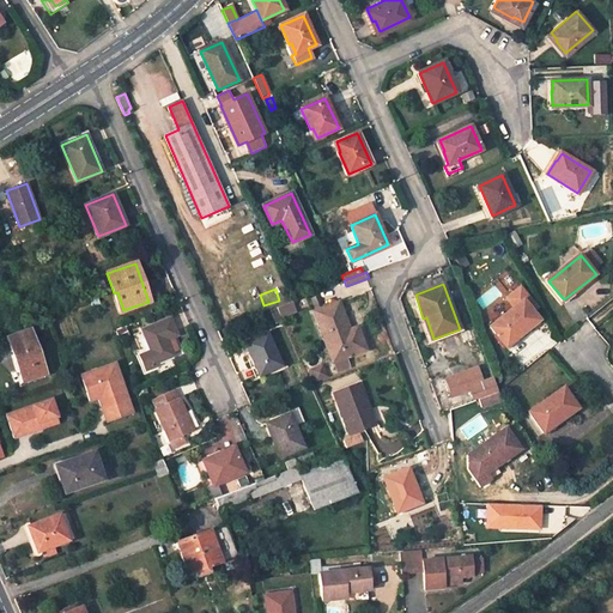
[(516,308),(491,327),(508,347),(540,322),(532,313),(538,309),(521,289),(508,298),(516,308)]
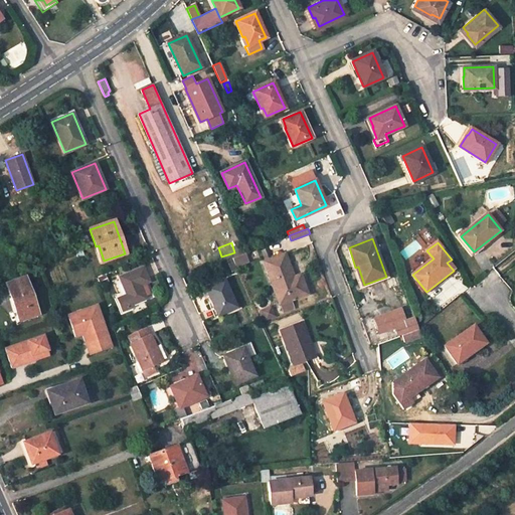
[(285,253),(264,262),(280,304),(307,294),(300,275),(294,277),(285,253)]
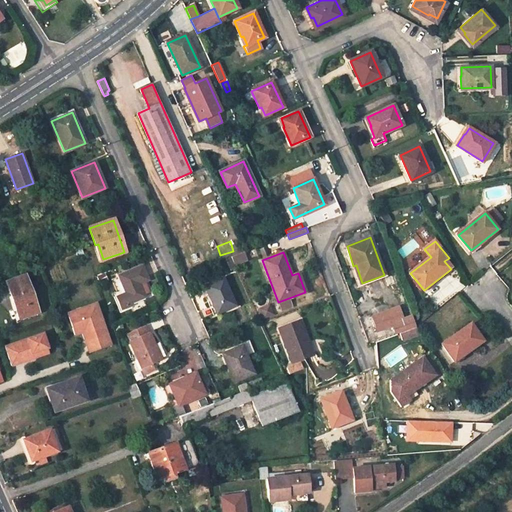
[(149,292),(145,281),(147,280),(142,267),(119,276),(126,293),(118,297),(122,308),(131,304),(130,302),(144,296),(144,294),(149,292)]
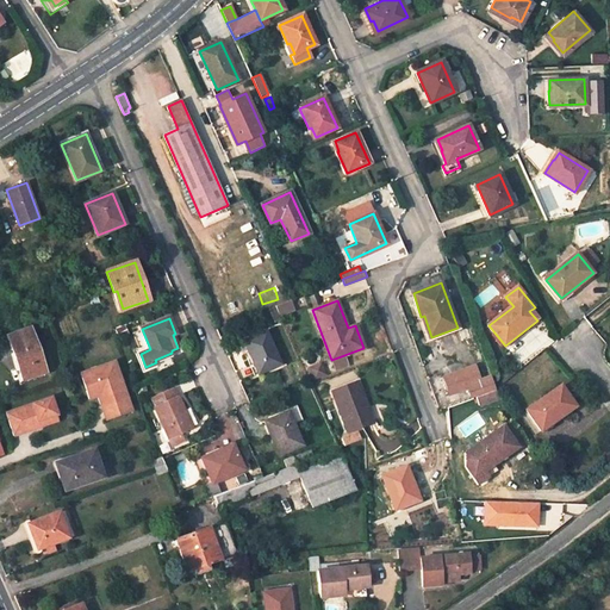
[(31,329),(8,337),(23,380),(45,372),(31,329)]
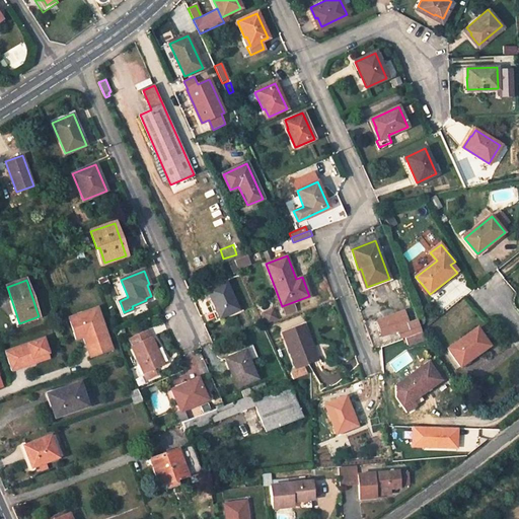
[(227,282),(208,290),(220,317),(238,310),(227,282)]
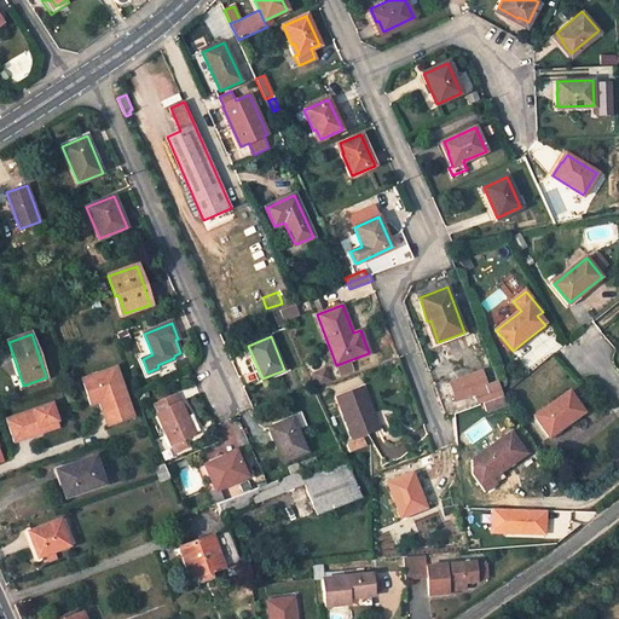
[(129,403),(116,366),(82,379),(88,397),(97,393),(100,395),(106,409),(103,410),(108,426),(131,417),(126,404),(129,403)]
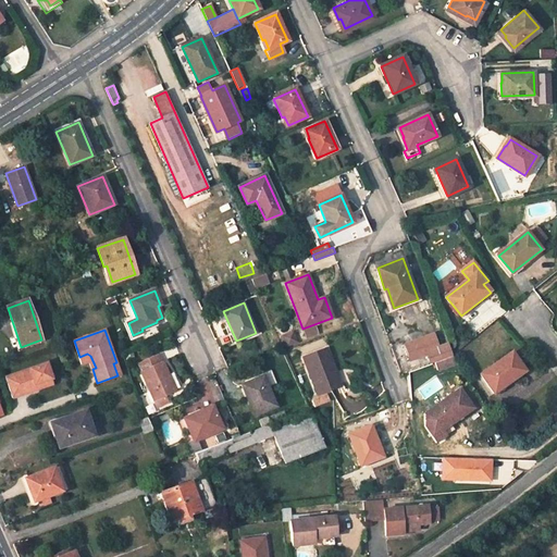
[(293,332),(283,335),(287,345),(296,342),(293,332)]
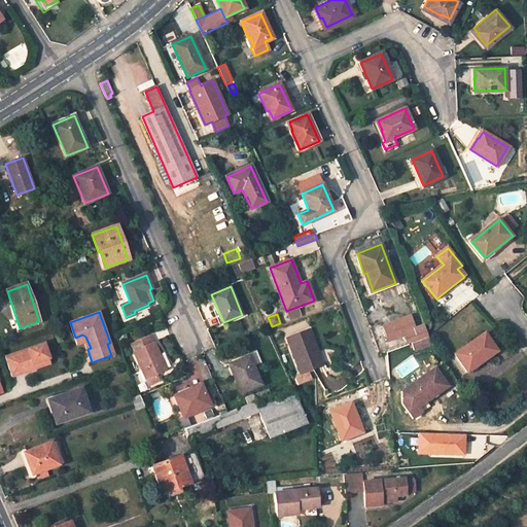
[(424,324),(415,327),(411,317),(384,326),(388,339),(403,334),(409,344),(414,342),(429,337),(424,324)]
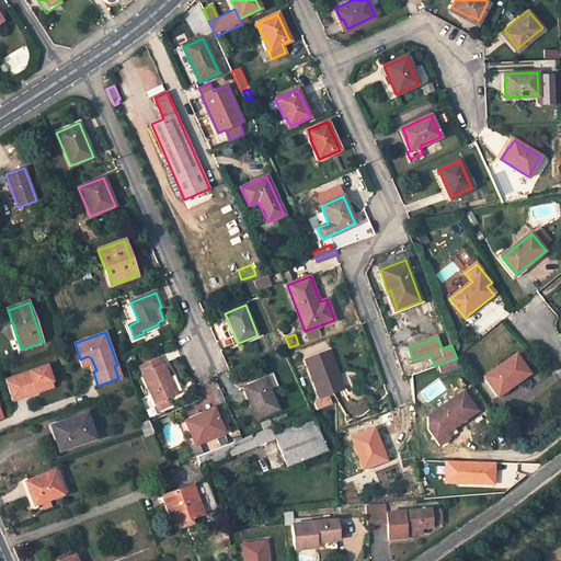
[(329,350),(307,359),(320,398),(344,388),(329,350)]
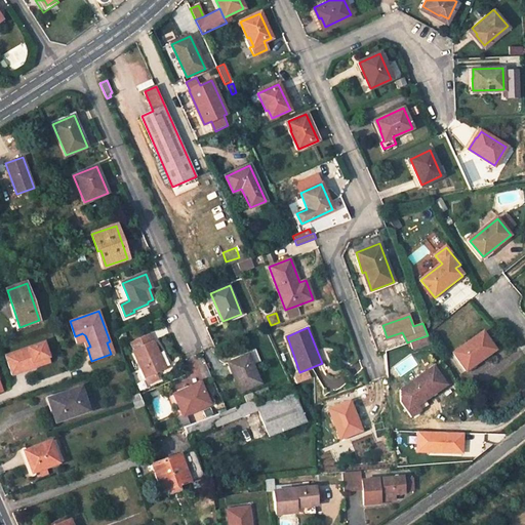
[(82,333),(75,336),(77,342),(84,340),(87,348),(90,347),(85,335),(82,333)]
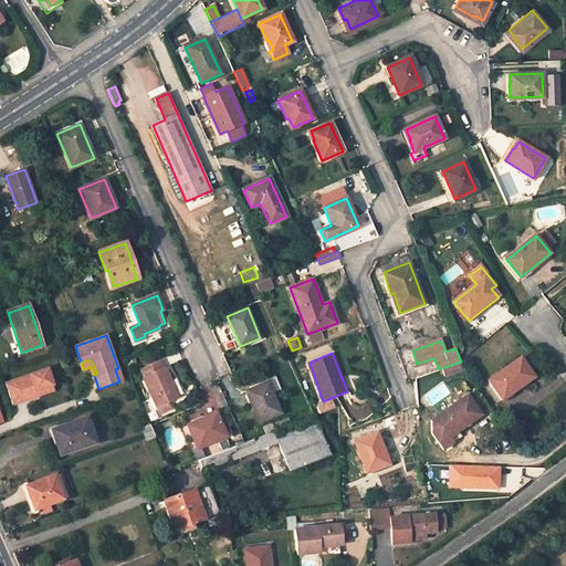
[(521,359),(490,380),(503,398),(533,377),(521,359)]
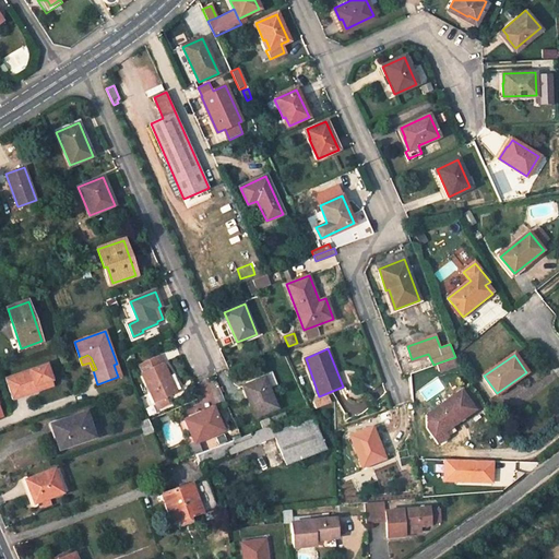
[(159,356),(139,365),(155,401),(165,396),(176,392),(159,356)]
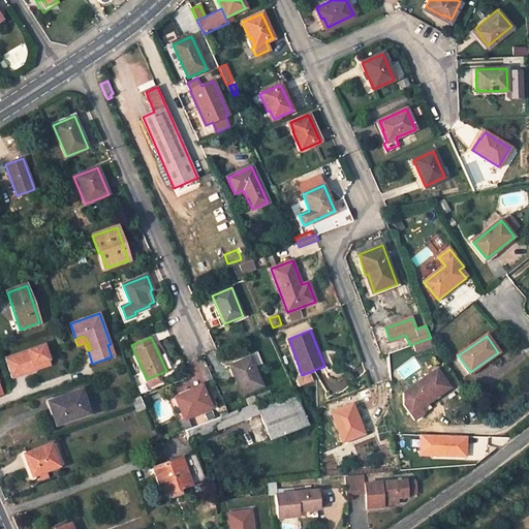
[(431,338),(415,343),(418,350),(435,344),(431,338)]
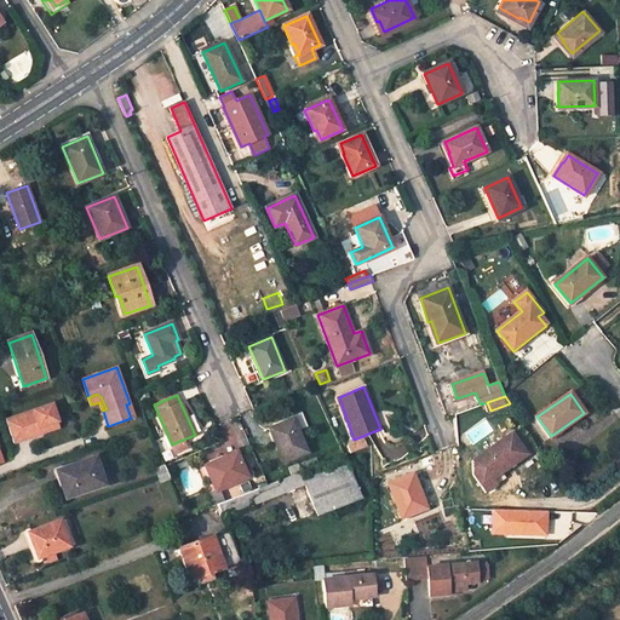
[(5,422),(13,445),(41,435),(39,429),(57,423),(51,405),(5,422)]
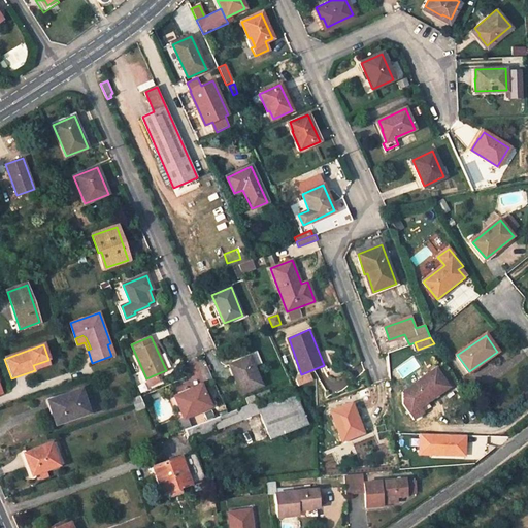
[(251,357),(230,365),(242,393),(262,385),(251,357)]
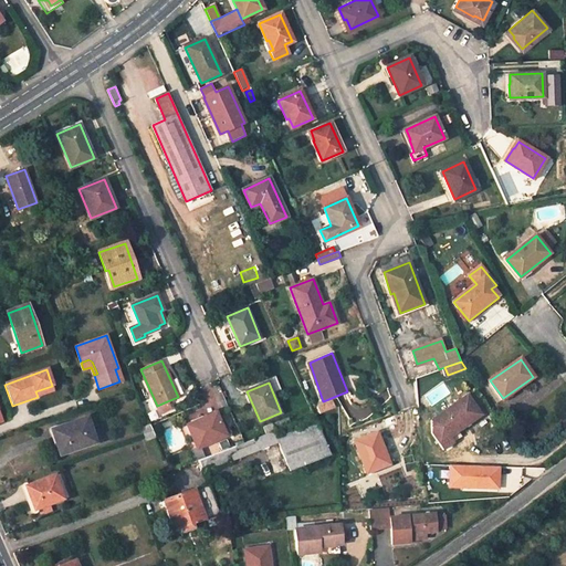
[(38,397),(54,390),(52,386),(35,391),(38,397)]
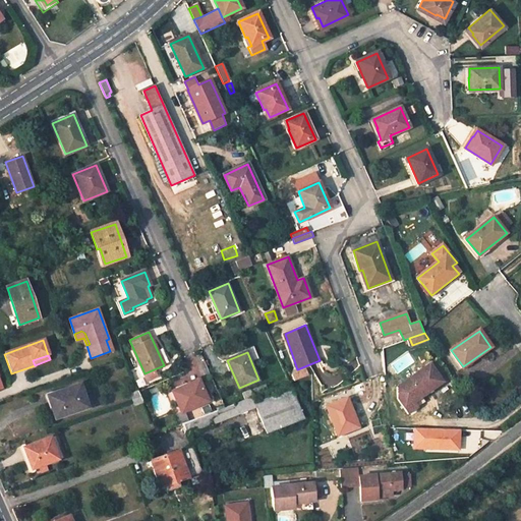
[(430,364),(396,389),(398,399),(408,413),(424,402),(421,397),(442,383),(430,364)]
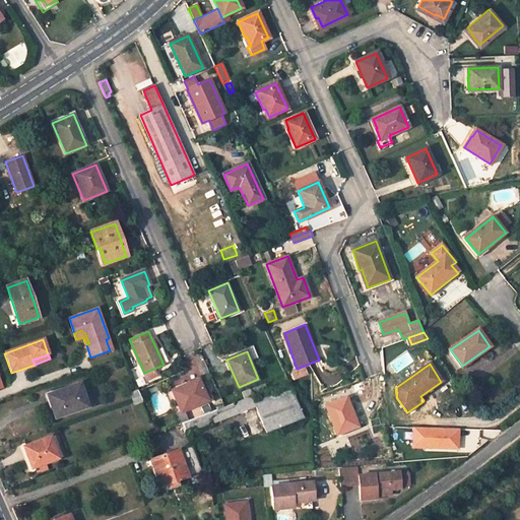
[(144,373),(146,378),(156,374),(153,369),(144,373)]
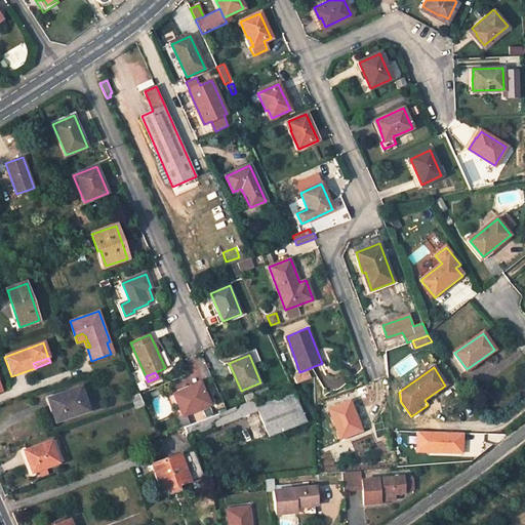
[(190,388),(173,394),(184,416),(209,405),(201,386),(191,390),(190,388)]
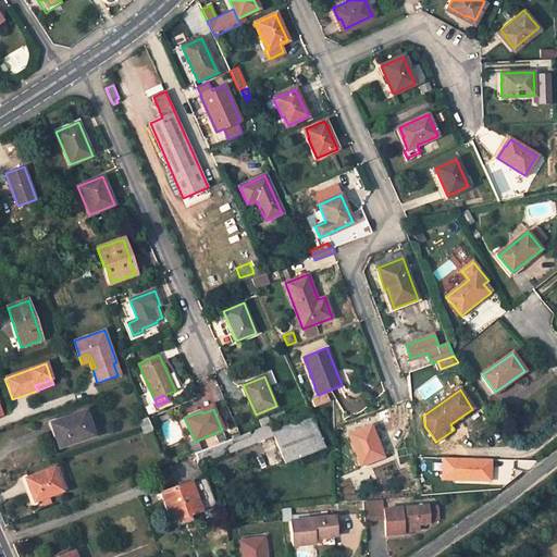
[(86,411),(52,423),(60,447),(95,435),(86,411)]
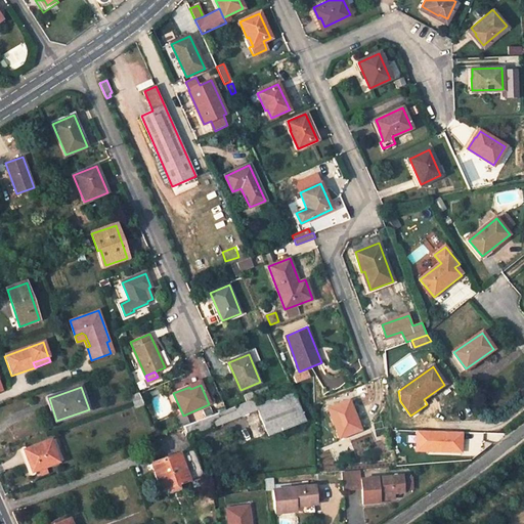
[(304,422),(293,391),(257,404),(259,409),(268,436),(304,422)]
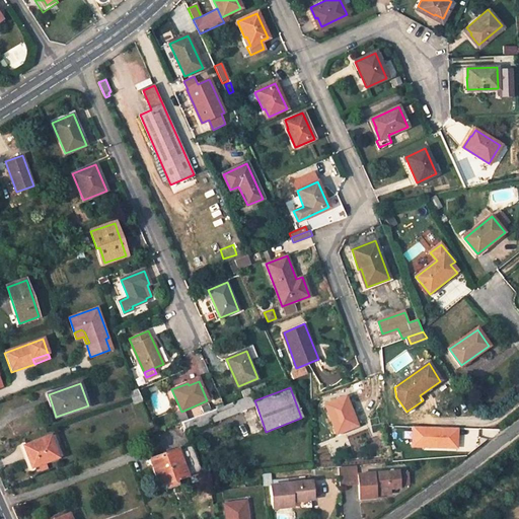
[(130,392),(132,397),(140,395),(137,388),(130,392)]
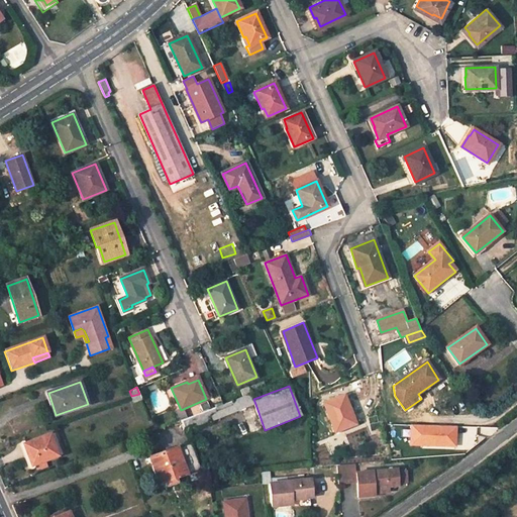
[(253,399),(251,393),(213,408),(217,419),(255,404),(253,399)]
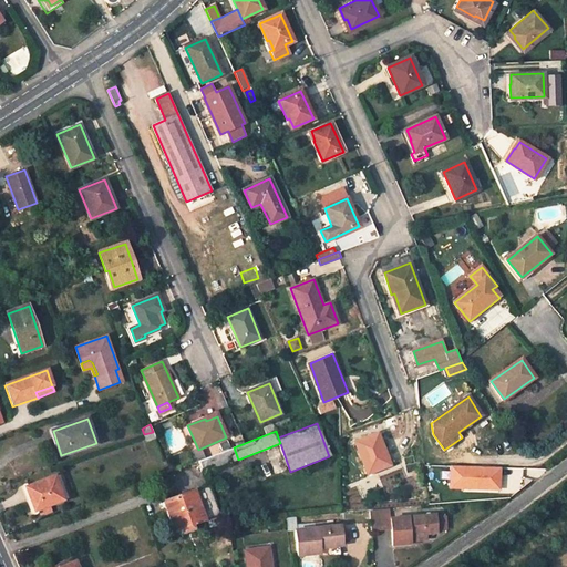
[(378,433),(357,442),(368,473),(390,465),(378,433)]
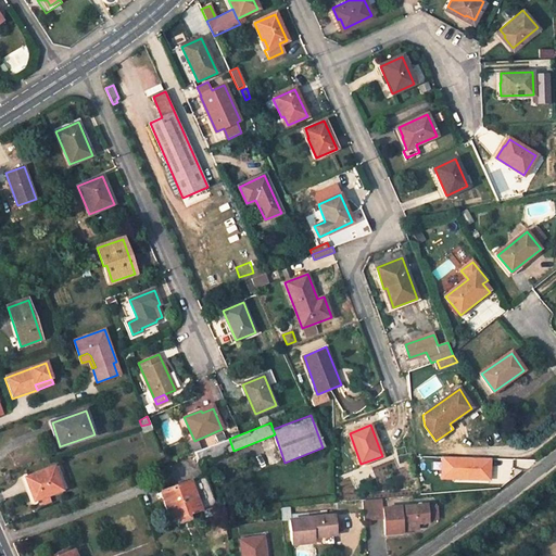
[(442,478),(490,480),(491,458),(443,457),(442,478)]
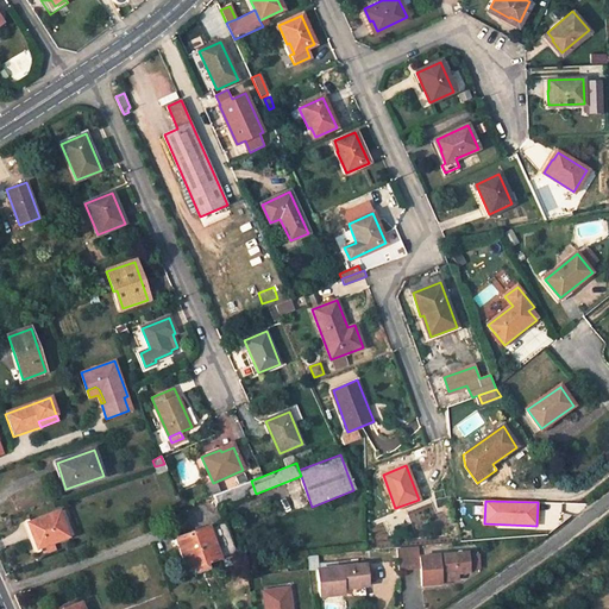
[(60,513),(30,525),(38,547),(68,537),(60,513)]
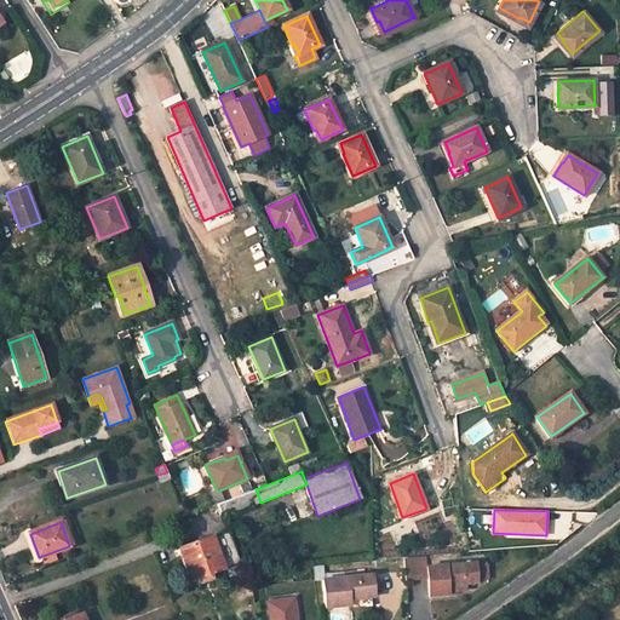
[(223,567),(241,561),(230,530),(212,538),(223,567)]
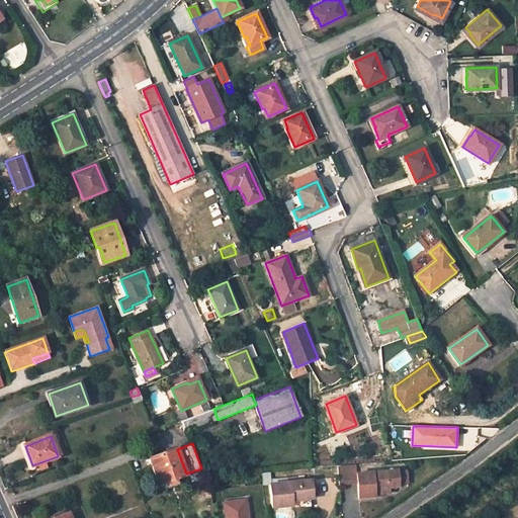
[(177,449),(151,459),(160,484),(186,473),(177,449)]
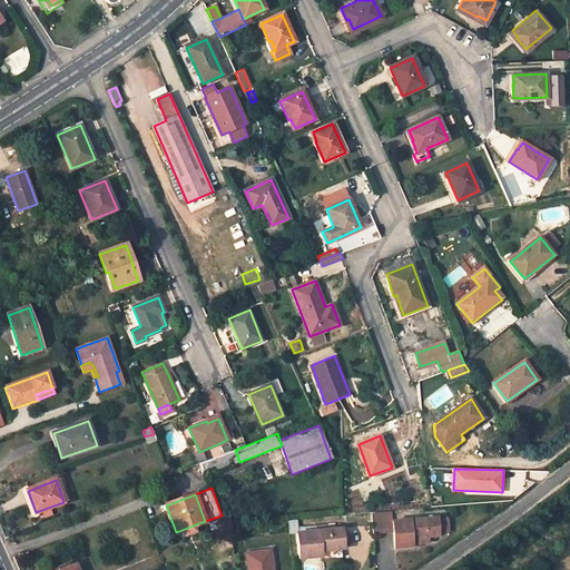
[(298,528),(297,518),(287,519),(290,533),(297,532),(298,532),(298,528)]
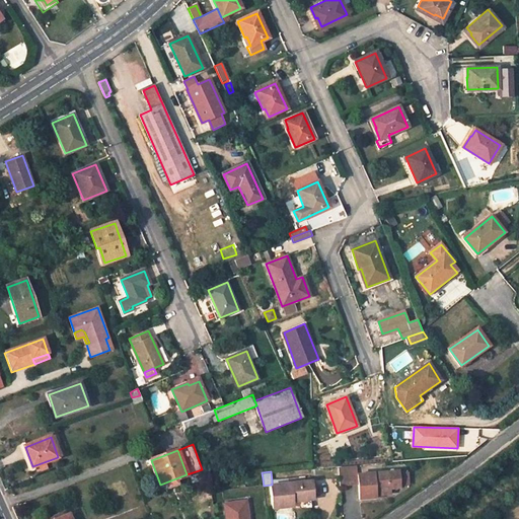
[(337,477),(337,486),(355,485),(356,500),(372,498),(372,496),(386,495),(386,490),(396,489),(394,472),(337,477)]
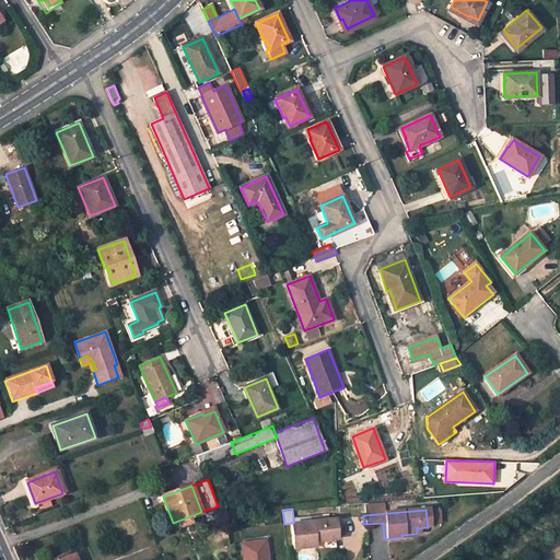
[(293,523),(292,523),(295,548),(316,546),(315,537),(323,536),(324,539),(339,537),(337,520),(329,520),(293,523)]
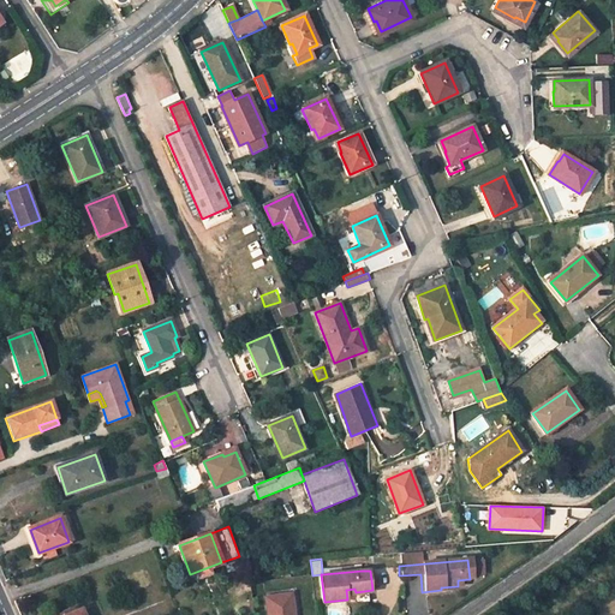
[(294,614),(292,593),(266,596),(268,614),(294,614)]
